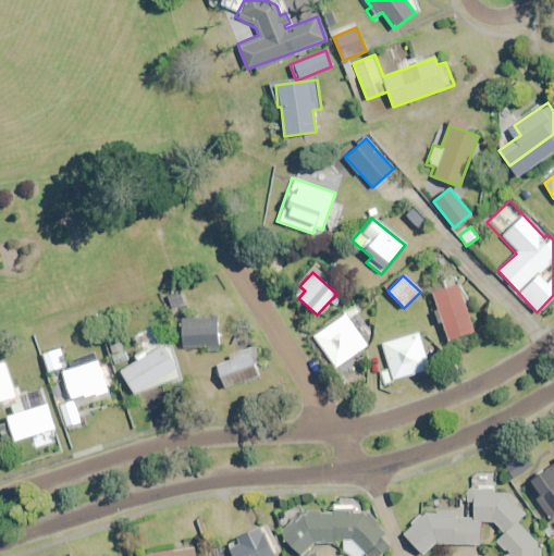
[(474,331),(458,285),(433,294),(448,340),(474,331)]
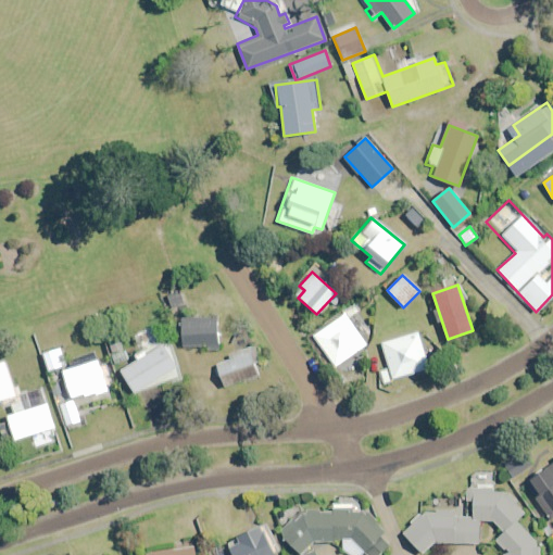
[(183,304),(178,290),(166,293),(171,307),(183,304)]
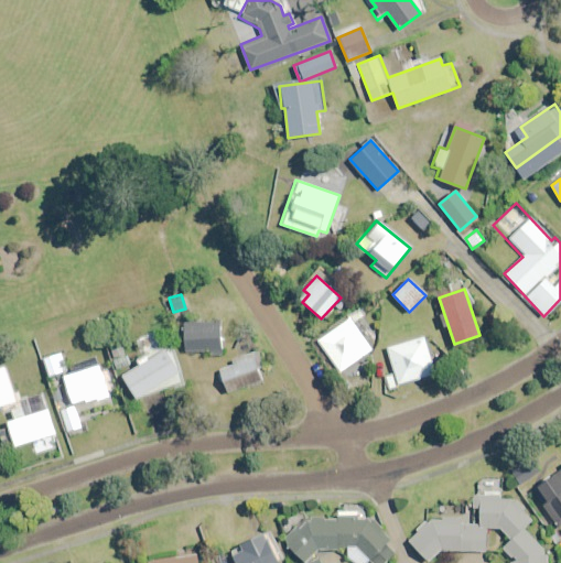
[(375,334),(357,311),(317,340),(341,372),(370,349),(365,342),(375,334)]
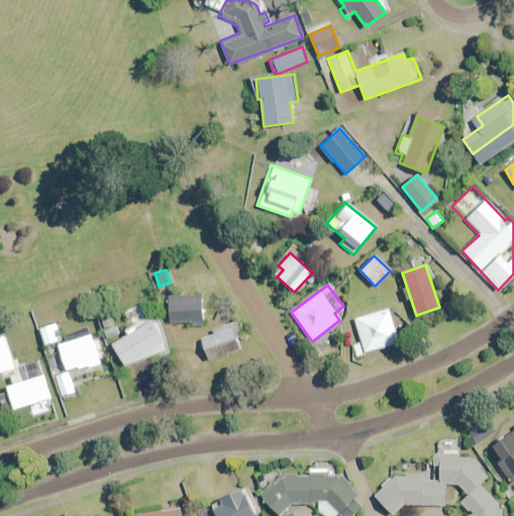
[(202,325),(201,296),(168,297),(169,322),(189,321),(190,325),(202,325)]
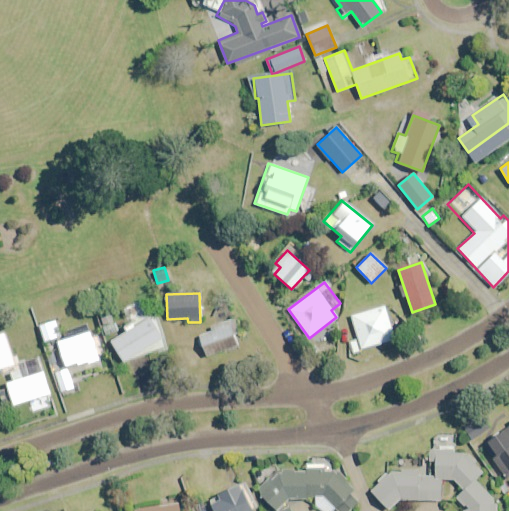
[(347,341),(351,354),(395,341),(384,305),(350,315),(357,338),(347,341)]
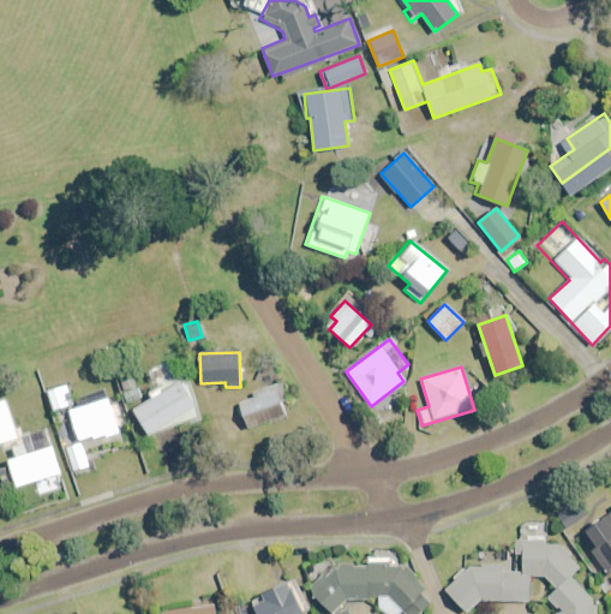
[(139,398),(131,376),(119,380),(127,401),(139,398)]
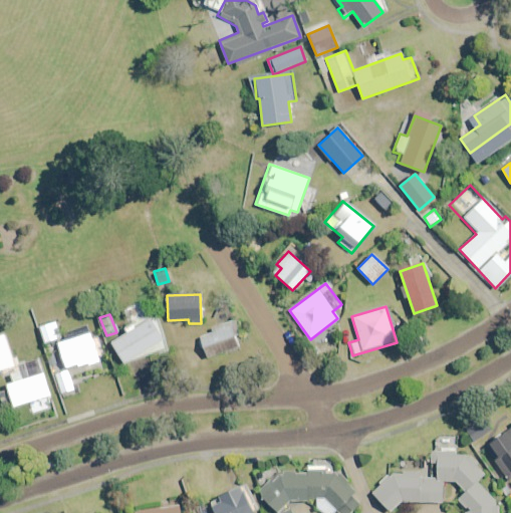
[(164,340),(149,315),(124,330),(126,333),(112,341),(124,362),(164,340)]
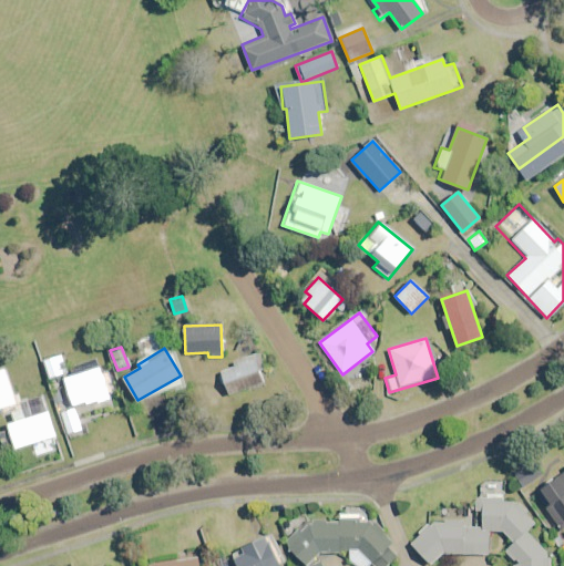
[(67,373),(61,354),(43,360),(49,379),(67,373)]
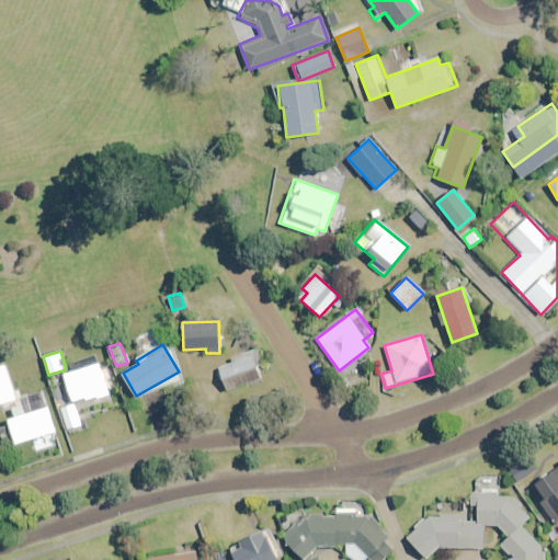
[(260,379),(252,355),(214,369),(223,392),(260,379)]
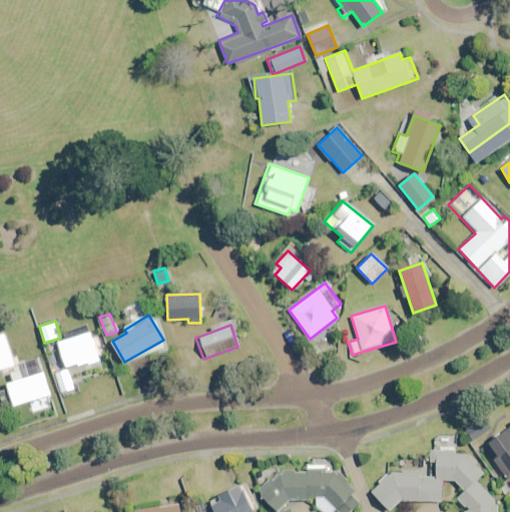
[(74,389),(67,368),(76,366),(77,369),(98,362),(89,332),(57,342),(64,367),(53,371),(60,394),(74,389)]
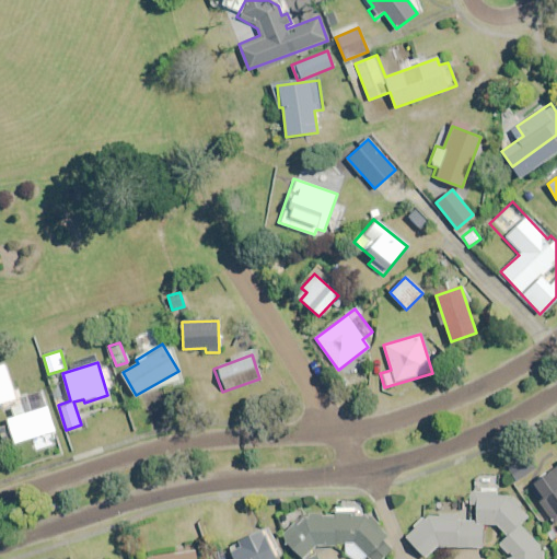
[(0,404),(15,399),(4,363),(0,364),(0,404)]
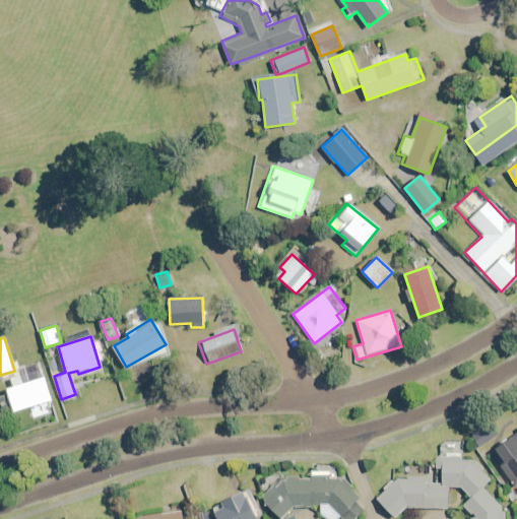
[(51,399),(44,377),(6,389),(14,412),(51,399)]
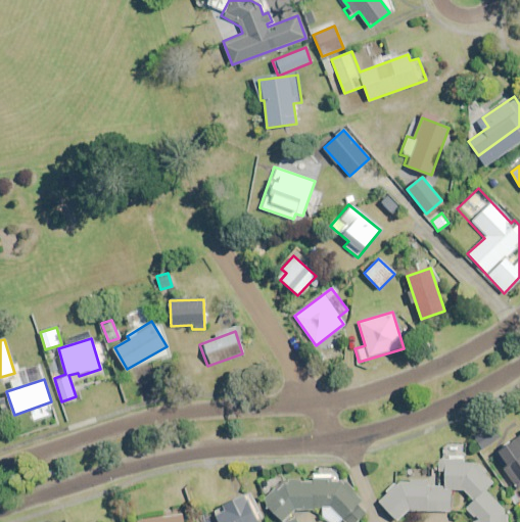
[(519,431),(491,453),(518,489),(519,487),(519,431)]
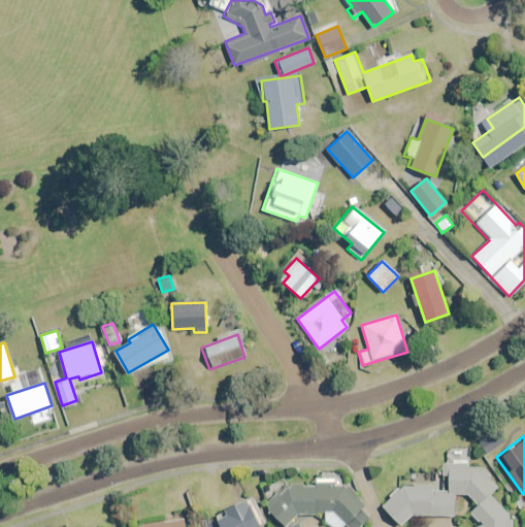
[(401,487),(382,505),(400,524),(411,514),(453,516),(453,494),(467,493),(478,503),(468,513),(481,524),(477,526),(476,526),(509,526),(510,520),(507,520),(506,514),(487,494),(494,485),(476,467),(466,467),(466,463),(445,463),(441,466),(441,472),(449,473),(448,491),(429,491),(429,485),(413,484),(413,487),(401,487)]
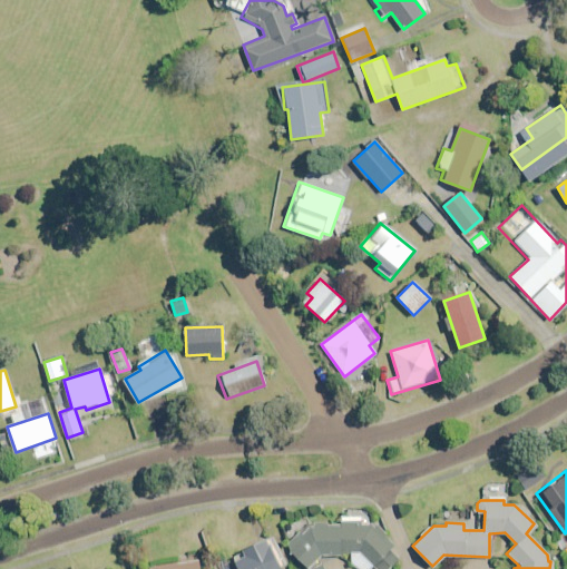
[(338,551),(358,551),(375,568),(383,568),(396,557),(388,549),(392,543),(370,525),(359,525),(359,520),(340,520),(340,525),(313,525),(312,528),(308,528),(301,535),(297,532),(286,543),(292,552),(306,566),(321,553),(338,553),(338,551)]
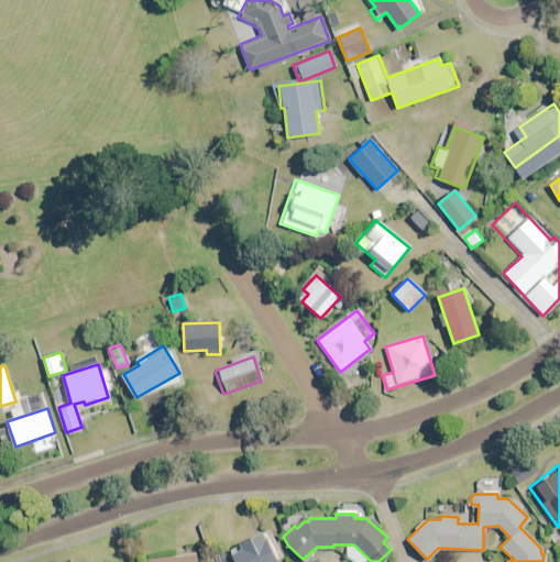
[(277,561),(271,547),(277,543),(272,530),(231,549),(238,561),(277,561)]
